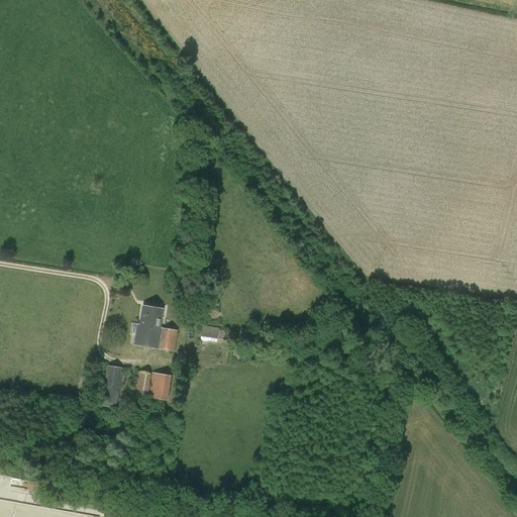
[(143,306),(140,326),(137,325),(134,345),(174,351),(177,331),(161,329),(164,309),(143,306)]
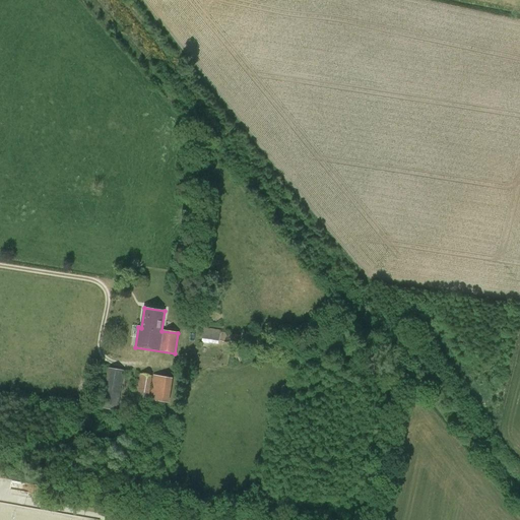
[(219,334),(203,332),(202,342),(218,345),(219,334)]
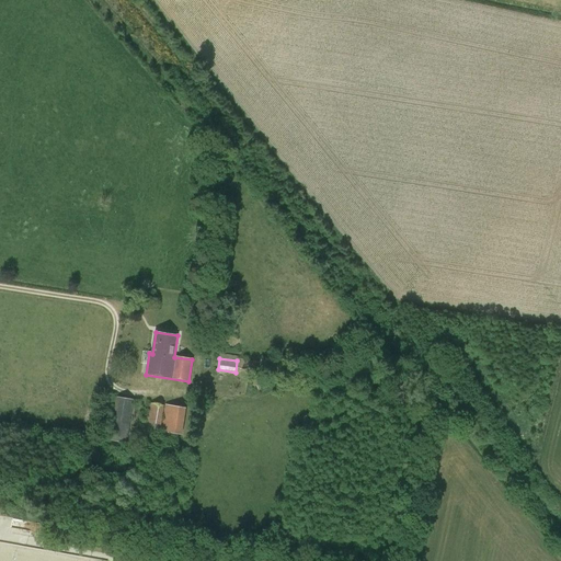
[(239,358),(237,368),(254,371),(256,361),(239,358)]
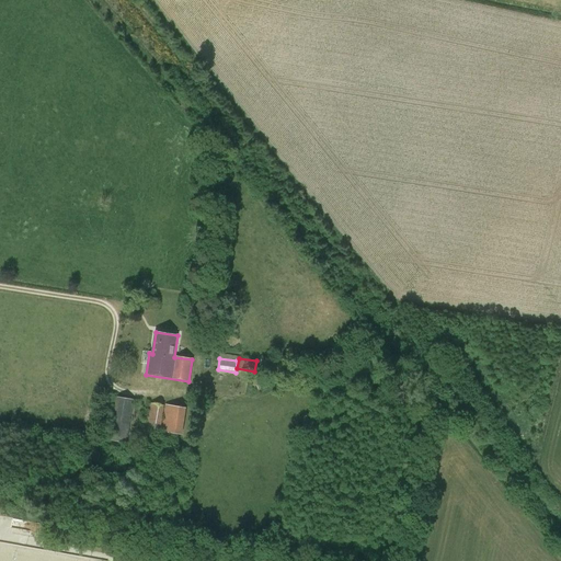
[(279,363),(261,361),(259,371),(277,375),(279,363)]
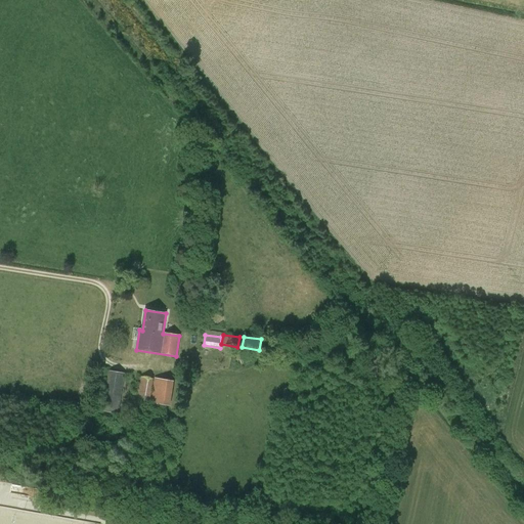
[(286,343),(284,353),(302,356),(304,345),(286,343)]
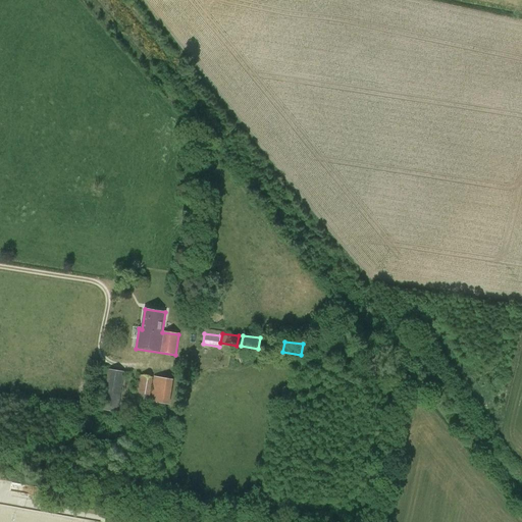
[(103,410),(118,413),(124,372),(109,370),(103,410)]
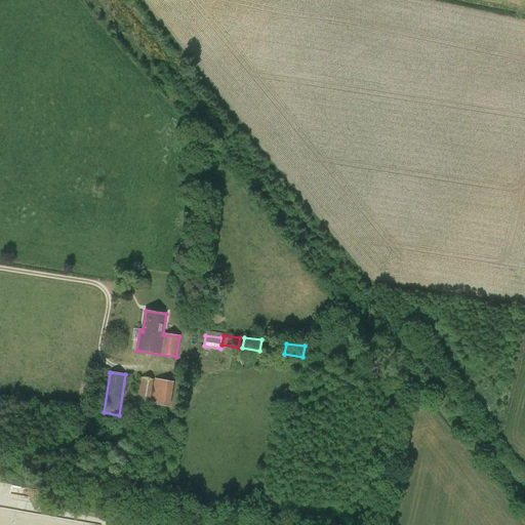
[(139,396),(138,403),(150,405),(154,379),(138,377),(136,395),(139,396)]
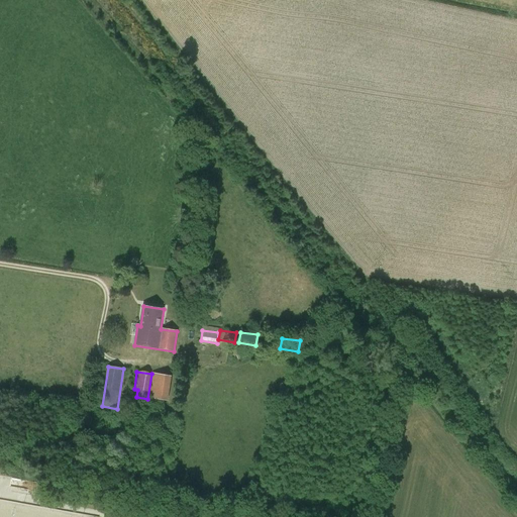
[(148,398),(169,400),(172,376),(152,374),(148,398)]
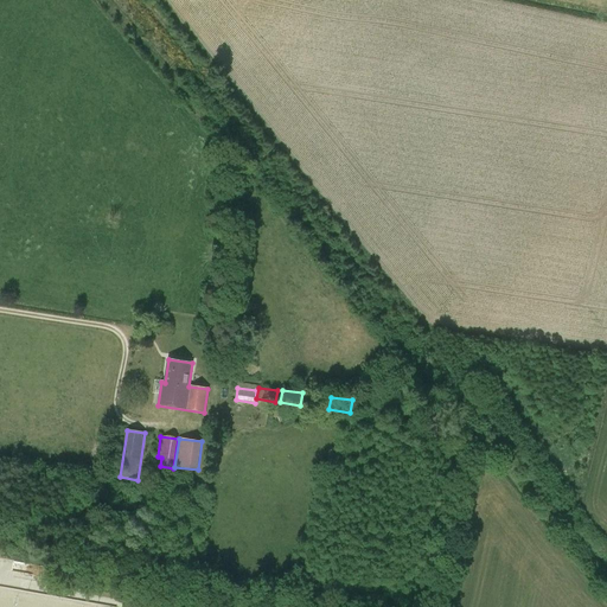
All buildings are outlined.
